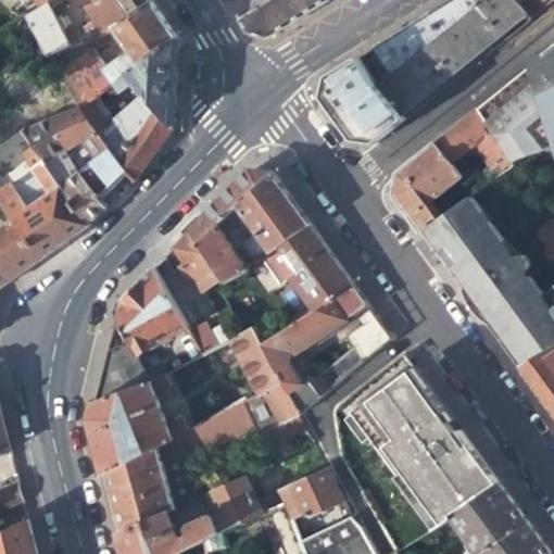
[(61,32),(45,0),(36,7),(24,14),(47,55),(80,42),(72,26),(61,32)]
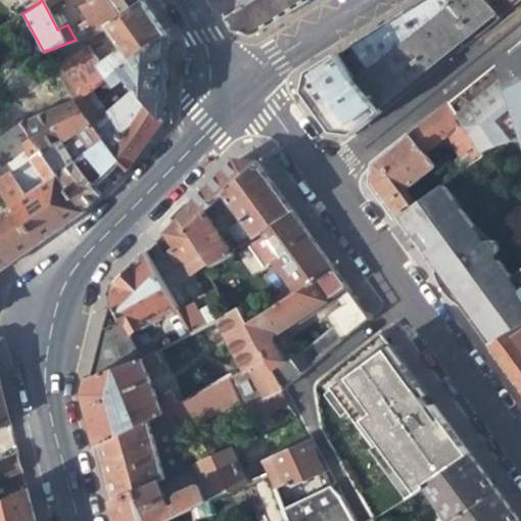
[(96,31),(104,26),(120,14),(108,0),(86,0),(79,5),(96,31)]
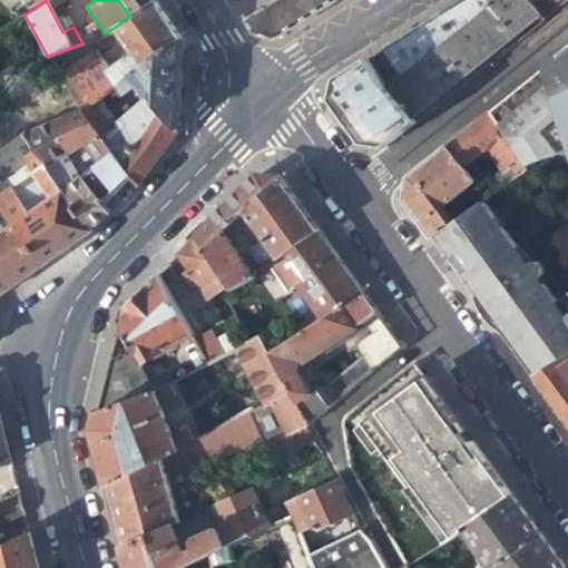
[(153,1),(152,0),(118,0),(130,16),(153,1)]
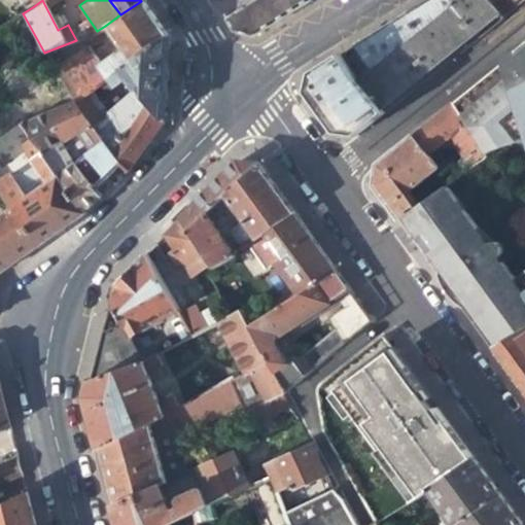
[(249,0),(244,4),(225,19),(228,22),(232,29),(252,33),(306,0),(249,0)]
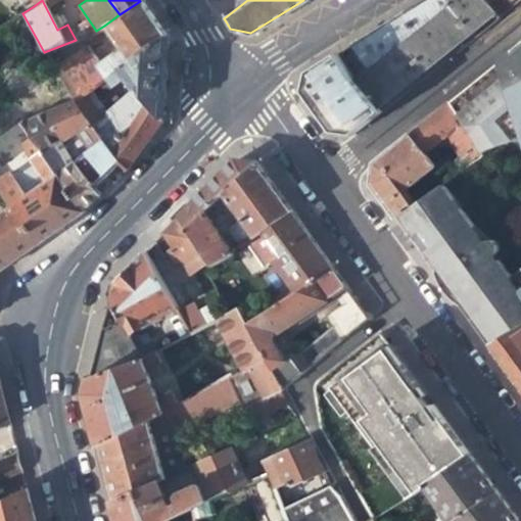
[(338,52),(310,69),(303,91),(328,125),(354,131),(405,91),(500,14),(484,0),(451,0),(413,32),(369,67),(353,80),(338,52)]
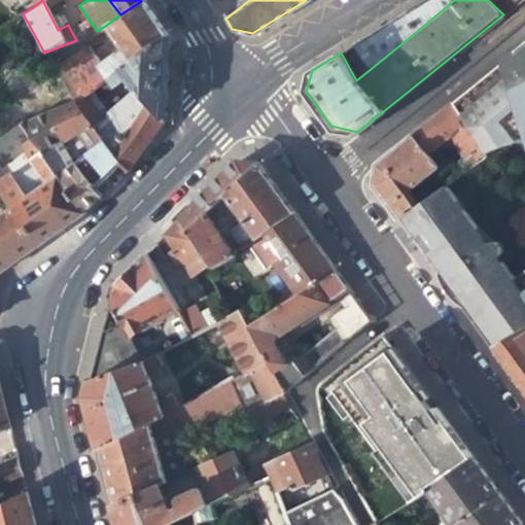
[(425,0),(404,13),(416,32),(454,0),(425,0)]
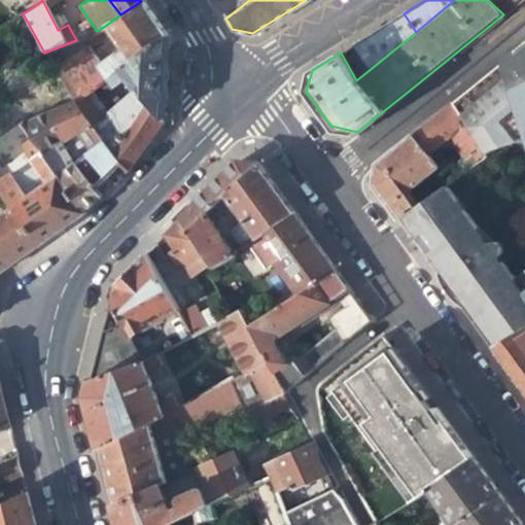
[(488,0),(503,14),(522,0),(488,0)]
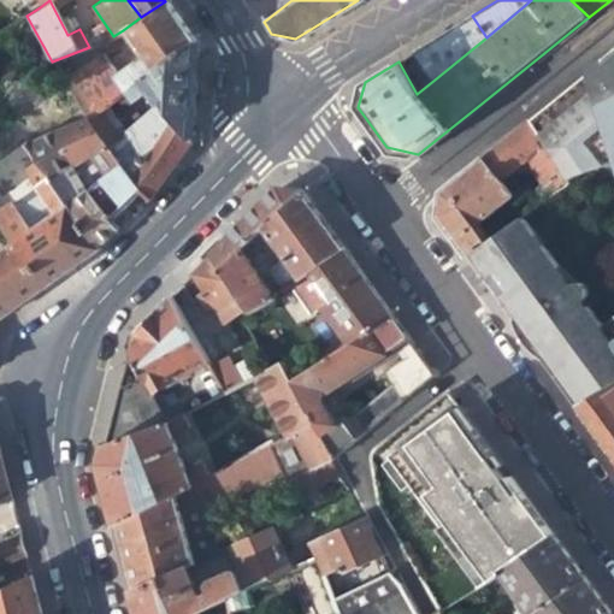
[(64,82),(86,119),(99,110),(113,99),(193,39),(165,1),(141,17),(123,30),(128,37),(141,59),(116,77),(106,65),(112,60),(106,52),(64,82)]
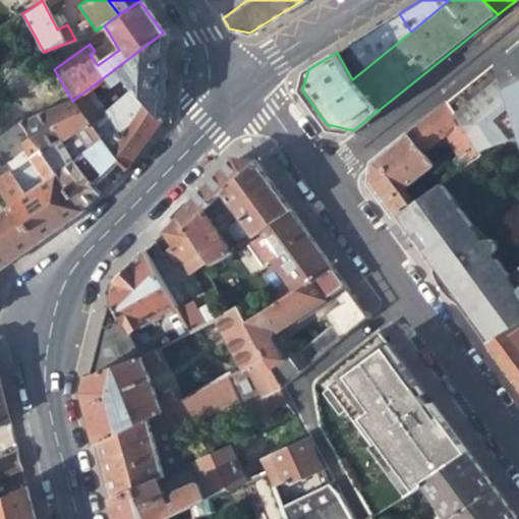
[(347,46),(367,67),(411,32),(399,13),(373,30),(364,36),(347,46)]
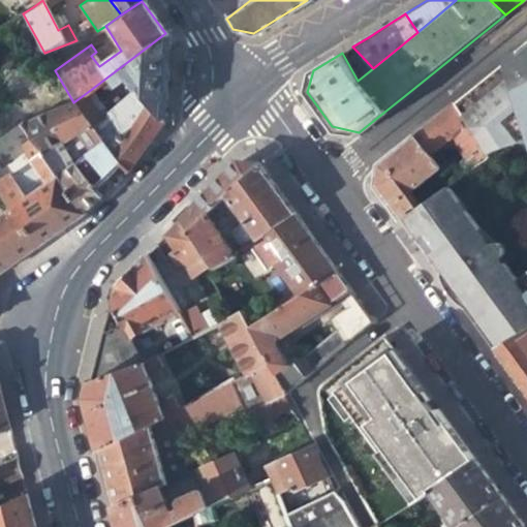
[(132,92),(104,115),(111,121),(117,127),(123,133),(152,110),(160,117),(164,56),(165,33),(97,85),(101,91),(111,84),(114,87),(122,80),(132,92)]
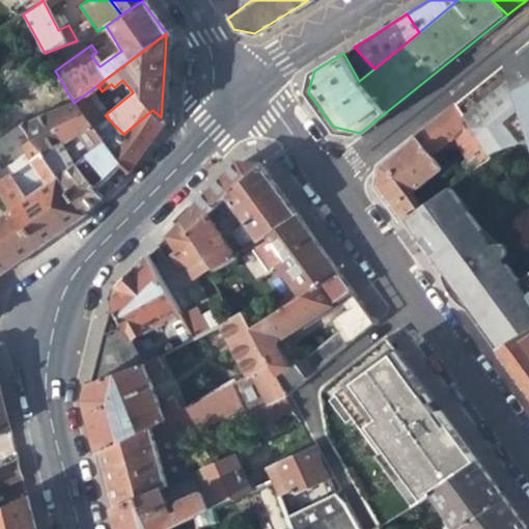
[(528,43),(491,75),(455,103),(486,155),(513,139),(519,147),(521,148),(525,149),(527,148),(528,145),(528,43)]
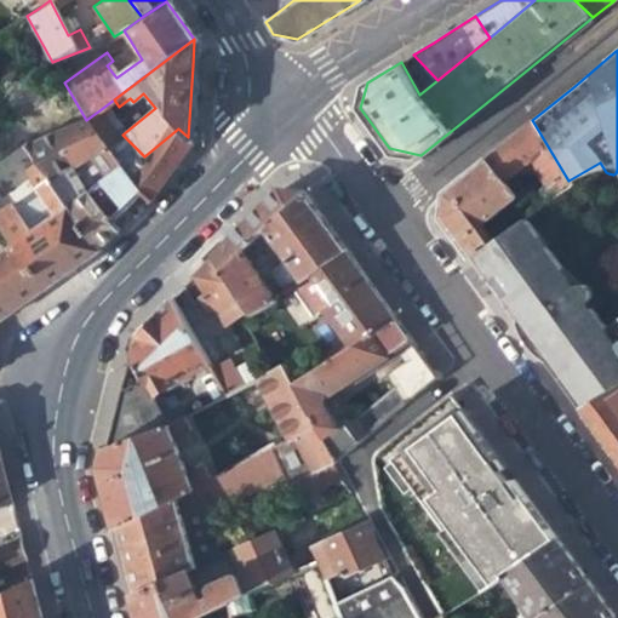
[(119,137),(99,110),(86,120),(107,147),(119,137)]
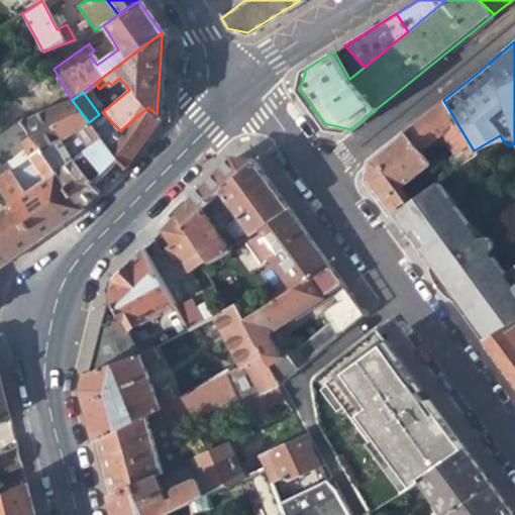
[(57,136),(69,162),(91,188),(102,176),(117,161),(89,122),(72,100),(42,112),(57,136)]
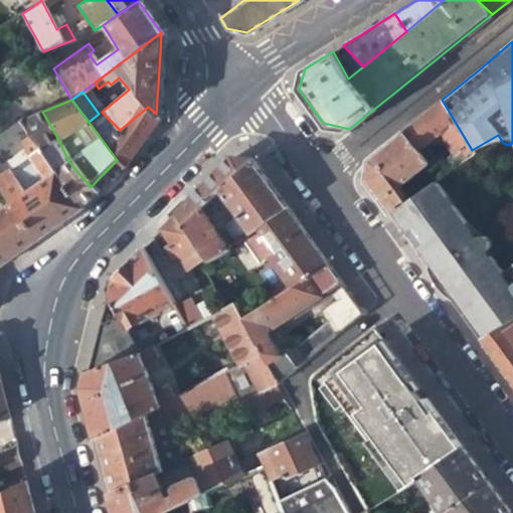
[(472,150),(442,100),(421,116),(403,131),(416,150),(441,133),(453,155),(448,159),(453,167),(473,152),(472,150)]
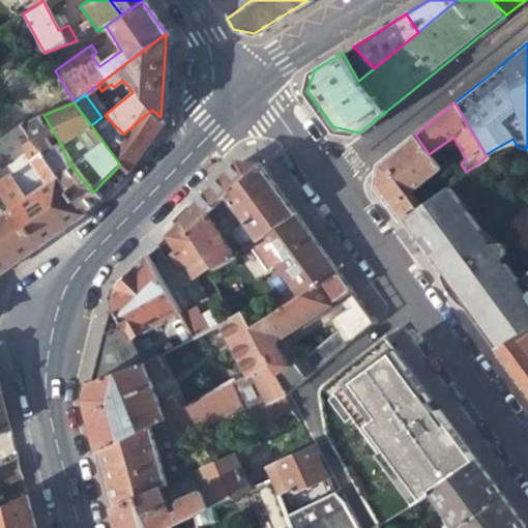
[(107,124),(111,121),(105,115),(101,117),(91,125),(120,165),(125,172),(148,138),(145,134),(153,125),(160,117),(152,110),(123,134),(117,127),(113,132),(107,124)]
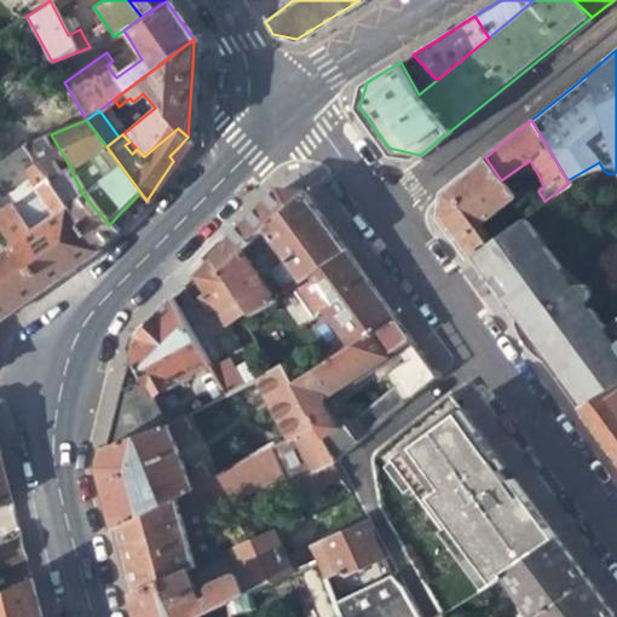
[(52,176),(68,163),(51,134),(22,142),(24,145),(93,248),(104,237),(113,231),(109,225),(82,194),(71,202),(52,176)]
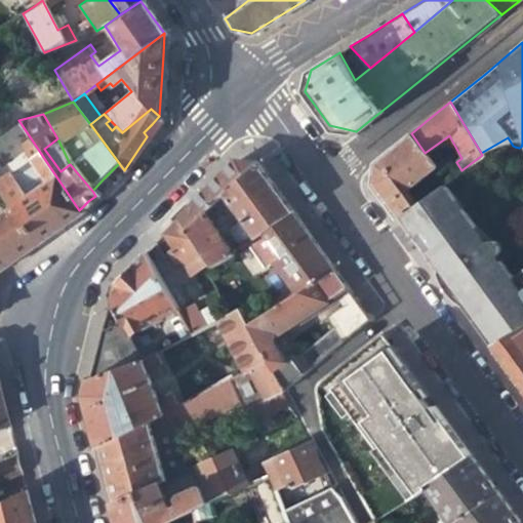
[(0,195),(7,205),(35,245),(80,211),(79,210),(21,123),(9,130),(18,144),(15,146),(26,161),(4,175),(3,173),(0,175),(0,195)]
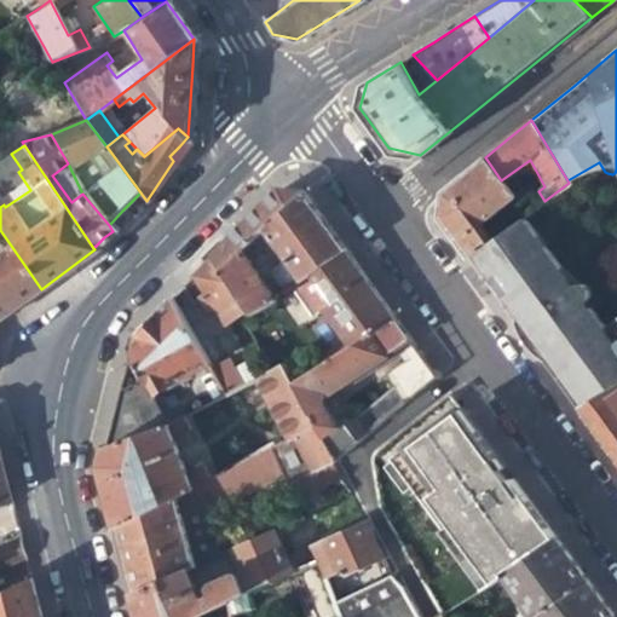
[(513,195),(501,180),(485,157),(462,176),(442,194),(440,218),(470,258),(491,241),(478,223),(513,195)]
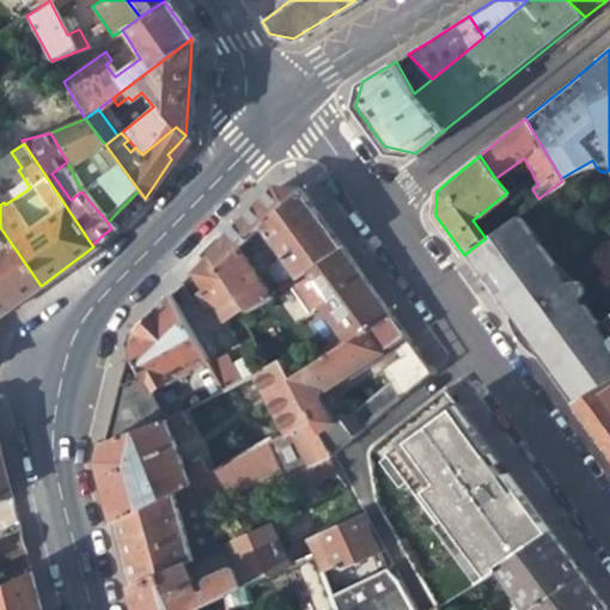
[(217,269),(251,236),(261,226),(297,190),(296,188),(286,188),(272,188),(207,254),(217,269)]
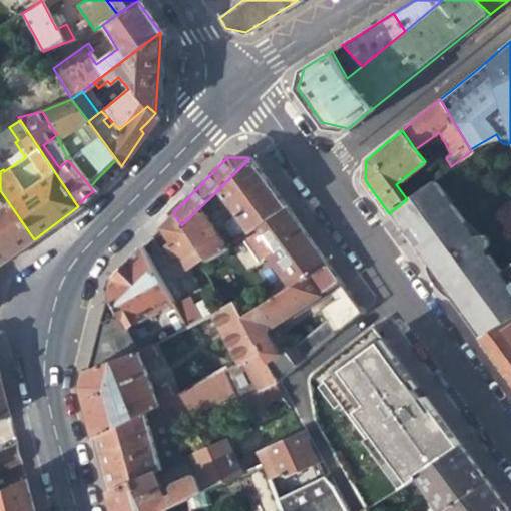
[(218,189),(246,229),(254,224),(283,205),(248,159),(218,189)]
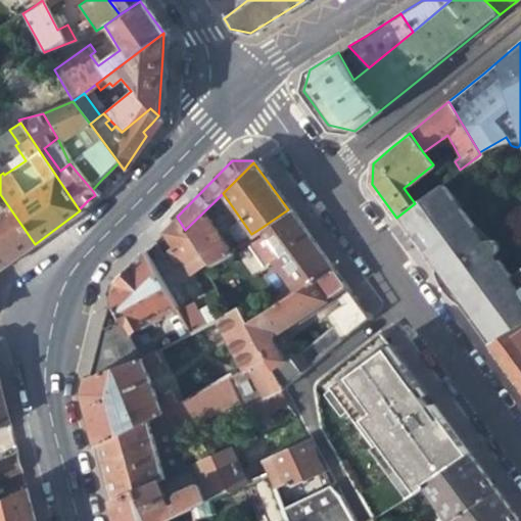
[(440,185),(415,203),(396,218),(445,286),(450,284),(455,292),(452,294),(488,344),(508,330),(520,323),(520,266),(508,276),(496,259),(488,266),(485,261),(494,252),(495,250),(495,245),(493,242),(489,240),(485,240),(482,241),(440,185)]
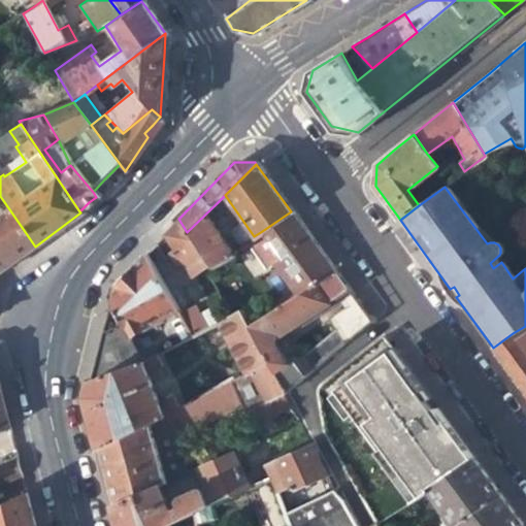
[(222,210),(217,203),(187,232),(208,264),(210,268),(235,254),(232,251),(210,220),(222,210)]
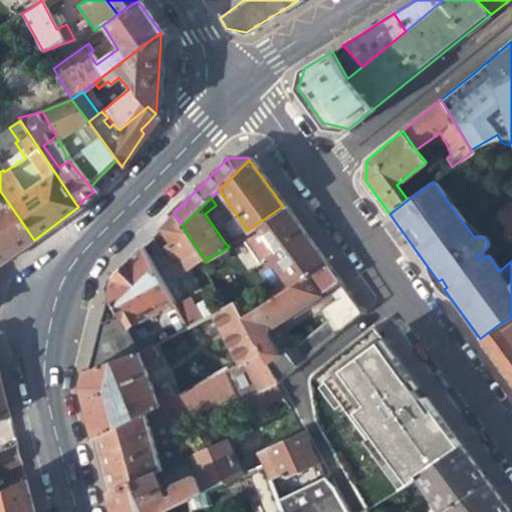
[(0,264),(34,240),(7,201),(0,206),(0,264)]
